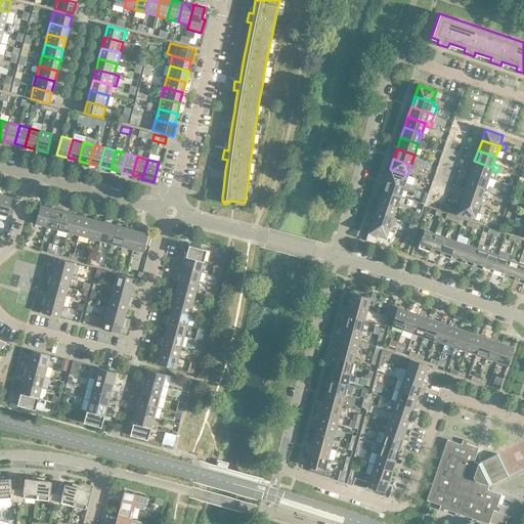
[(493,168),(474,161),(471,172),(488,178),(488,177),(494,179),(496,172),(492,171),(493,168)]
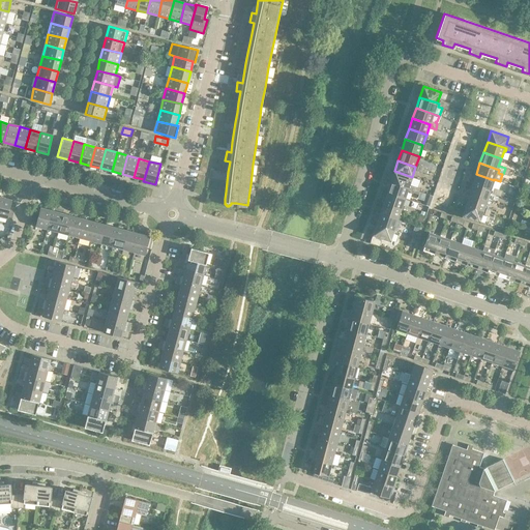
[(412,177),(394,171),(390,182),(408,187),(412,177)]
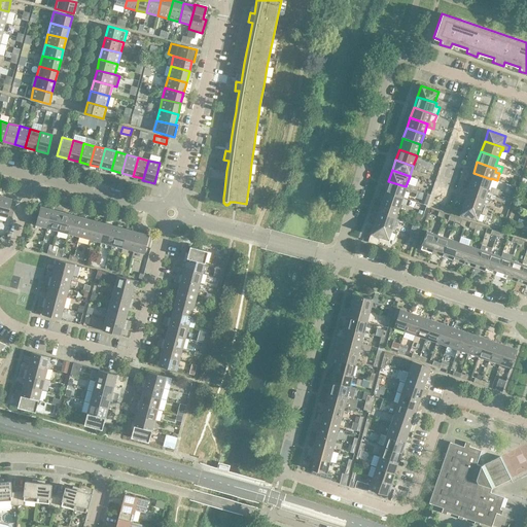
[(491,179),(473,173),(469,183),(487,189),(491,179)]
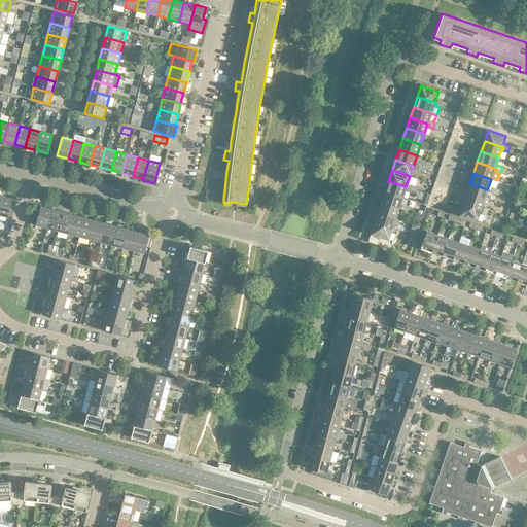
[(408,187),(406,186),(388,181),(385,191),(402,198),(405,189),(407,190),(408,187)]
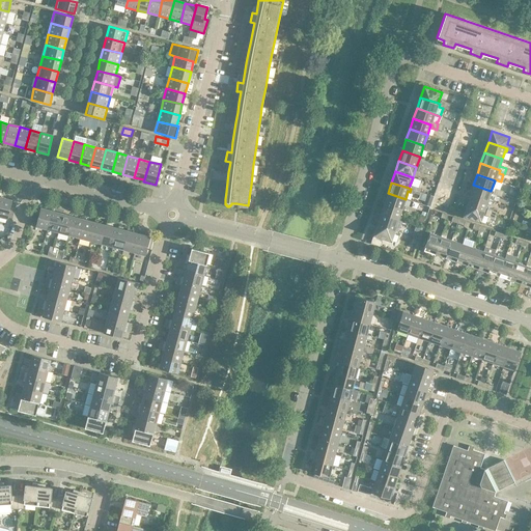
[(491,191),(473,185),(470,195),(487,201),(491,191)]
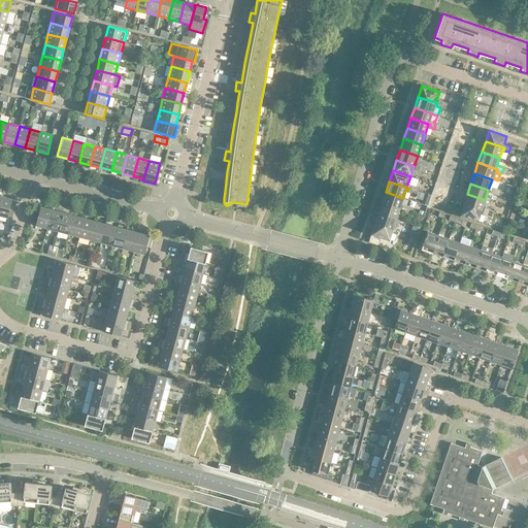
[(403,198),(386,192),(382,202),(399,208),(403,198)]
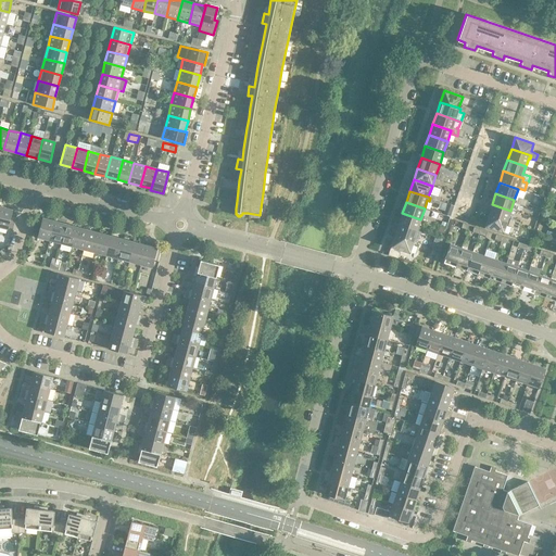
[(510,211),(492,204),(488,216),(506,223),(510,211)]
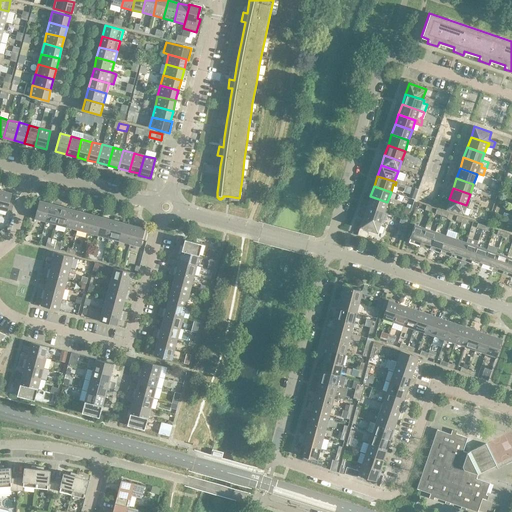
[(12,193),(1,191),(0,194),(0,209),(7,211),(12,193)]
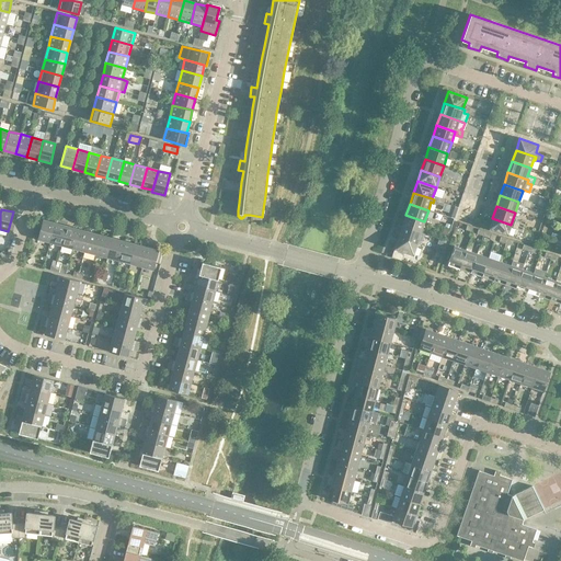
[(424,221),(405,215),(402,227),(421,232),(424,221)]
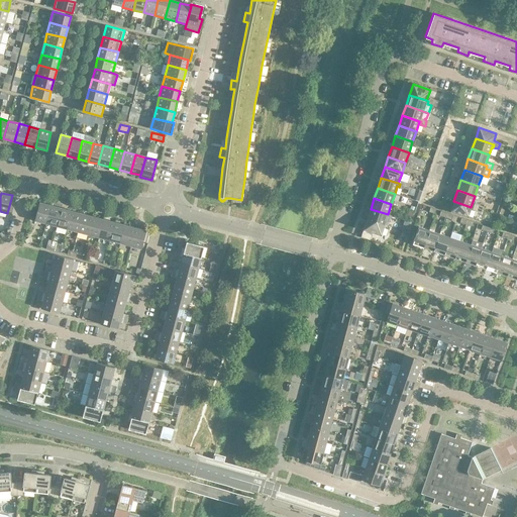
[(471,207),(453,201),(450,211),(468,217),(471,207)]
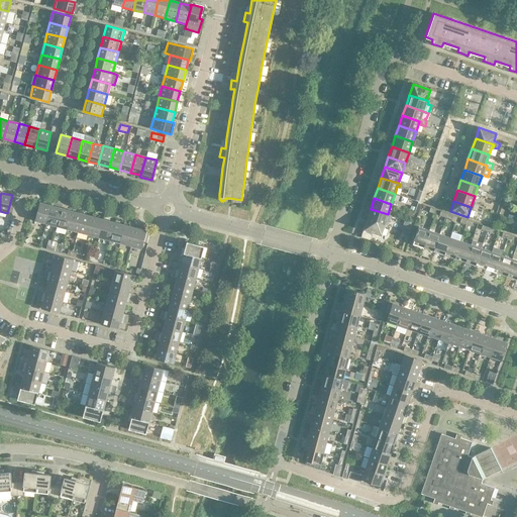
[(50,206),(39,203),(38,207),(35,216),(34,220),(45,223),(50,206)]
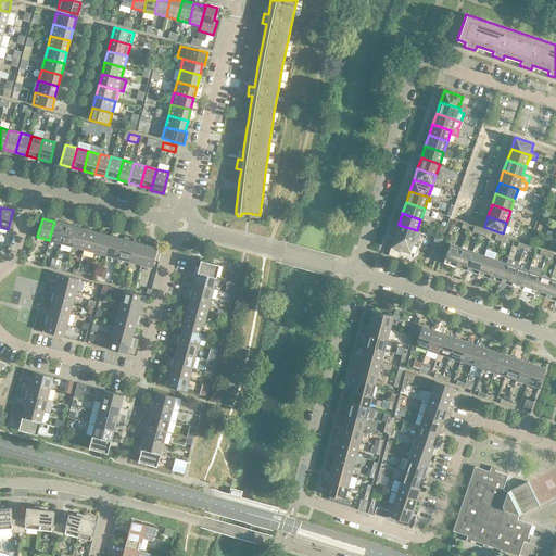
[(65,224),(54,222),(49,240),(61,243),(65,224)]
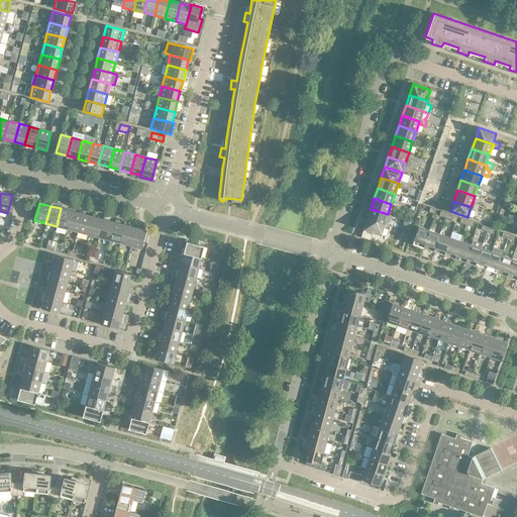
[(72,211),(61,208),(57,226),(67,229),(72,211)]
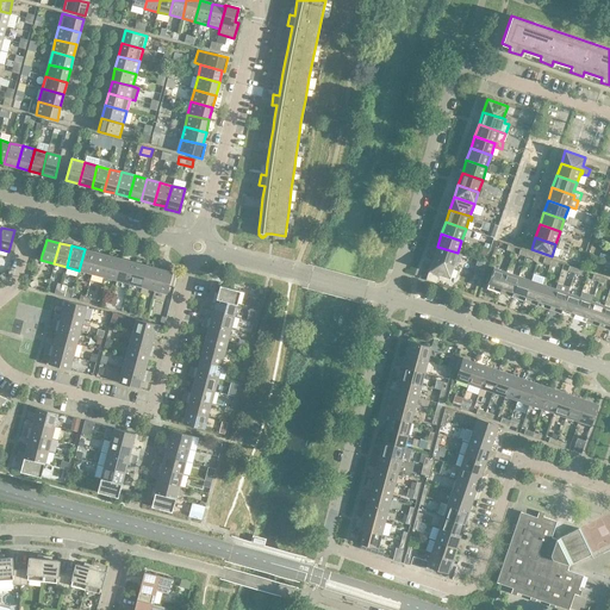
[(458,253),(437,247),(433,259),(453,266),(458,253)]
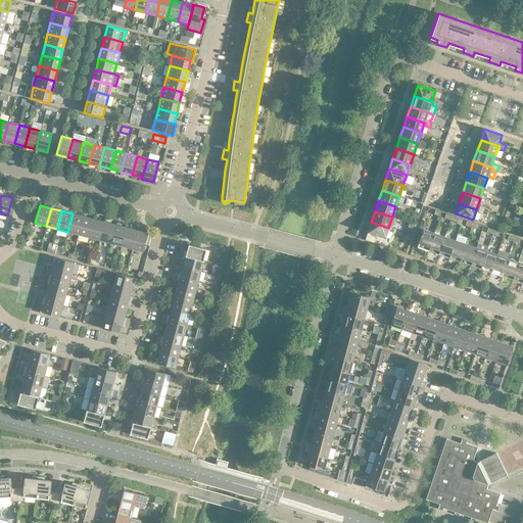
[(83,217),(73,214),(67,232),(79,234),(83,217)]
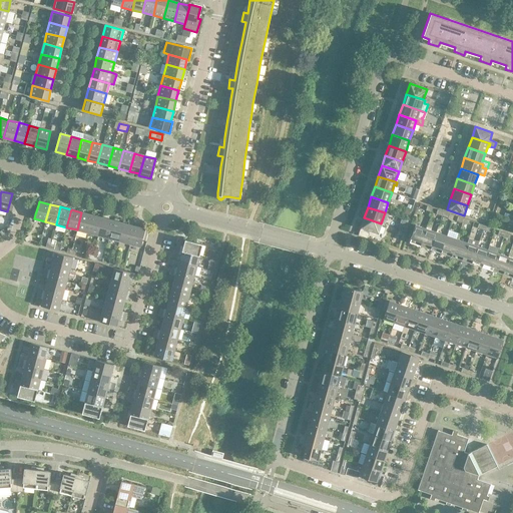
[(92,215),(81,212),(77,229),(87,232),(92,215)]
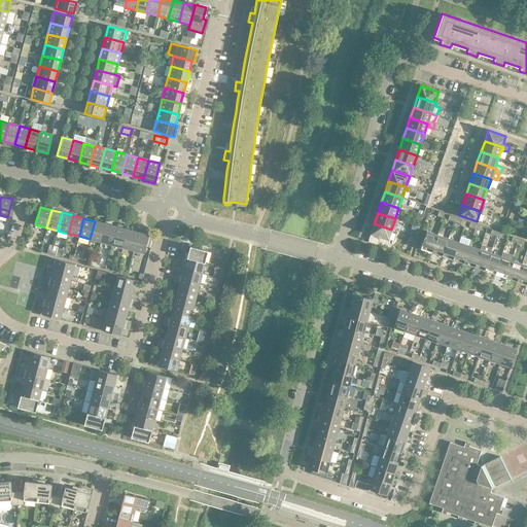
[(105,224),(95,221),(90,239),(101,242),(105,224)]
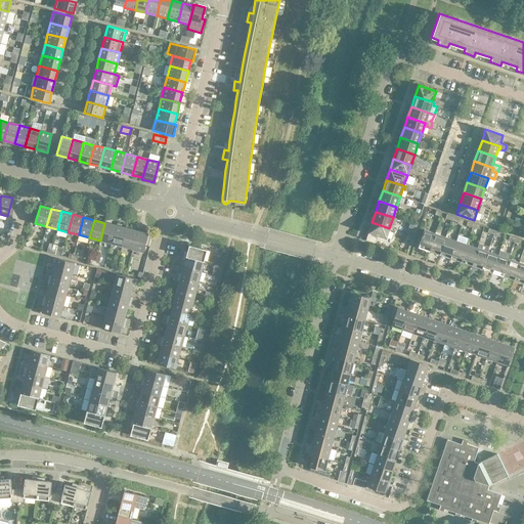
[(389,228),(372,222),(368,232),(386,238),(389,228)]
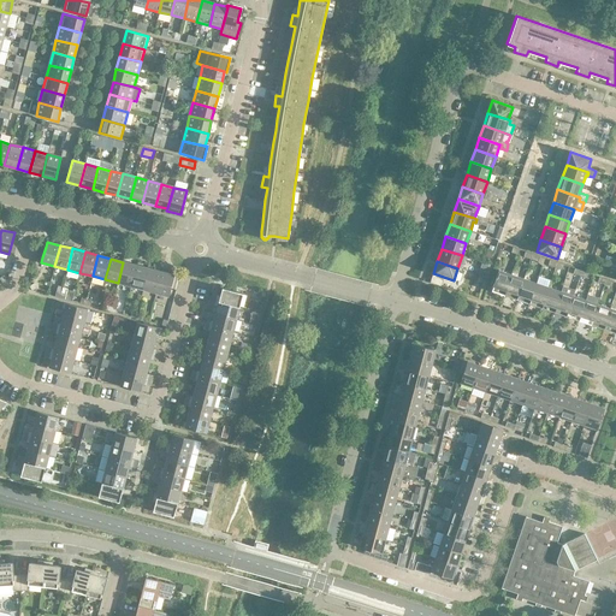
[(136,265),(123,262),(118,283),(130,286),(136,265)]
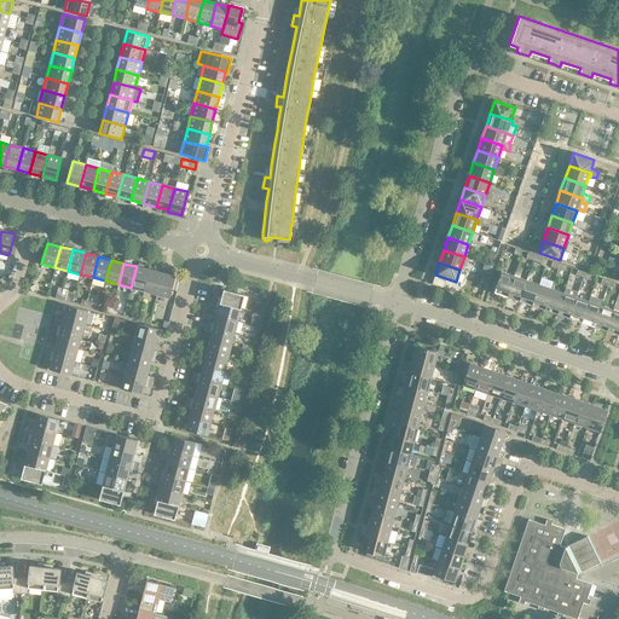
[(484,264),(481,271),(489,273),(491,266),(484,264)]
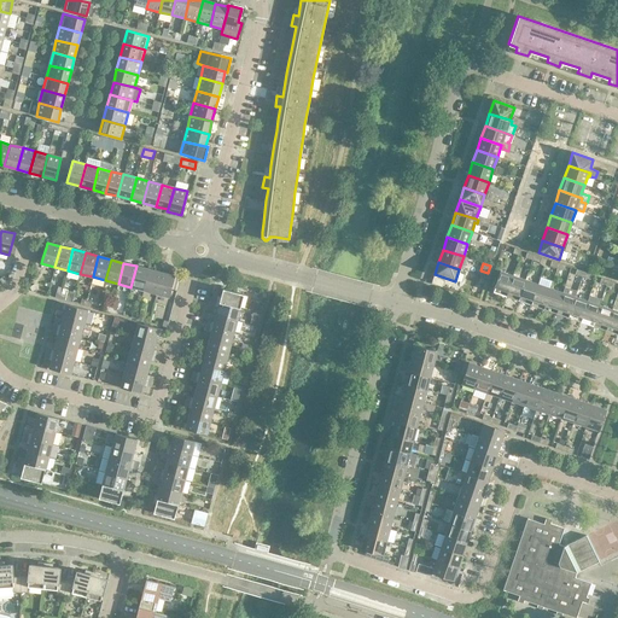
[(149,269),(136,266),(130,287),(144,291),(149,269)]
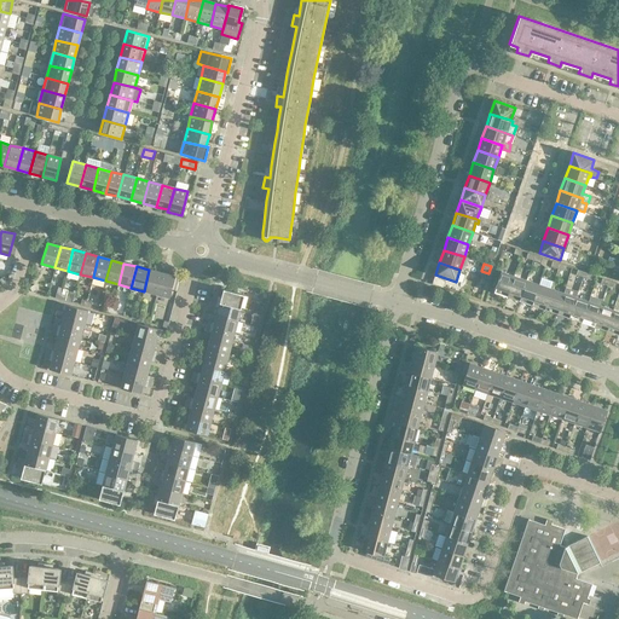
[(162,273),(149,270),(144,291),(156,294),(162,273)]
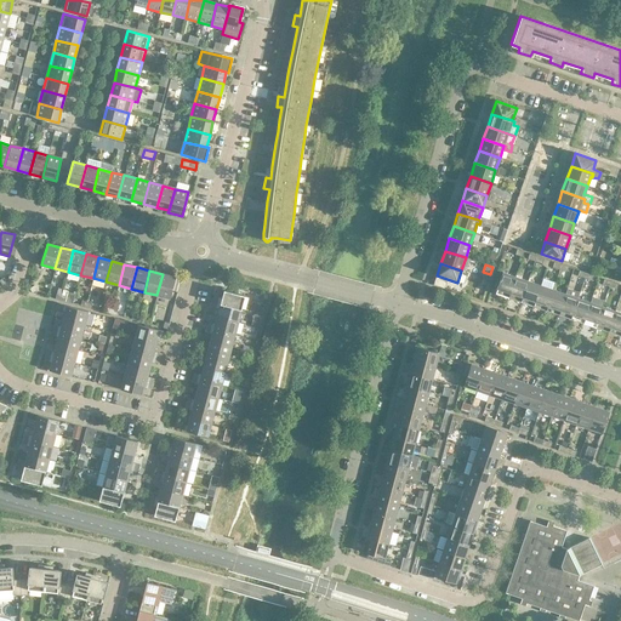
[(495,294),(508,297),(516,277),(502,273),(495,294)]
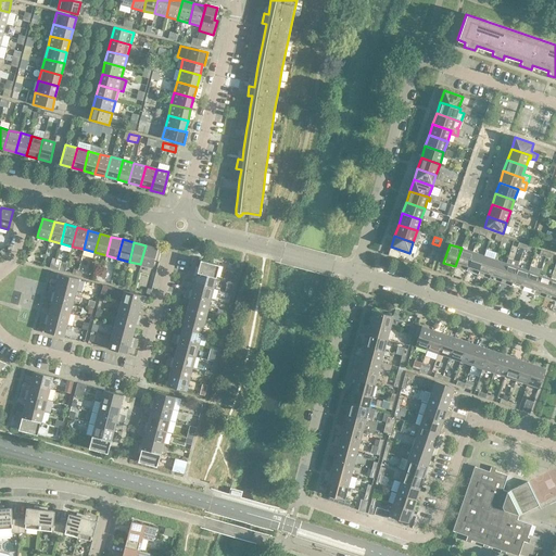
[(158,249),(146,245),(140,264),(152,267),(158,249)]
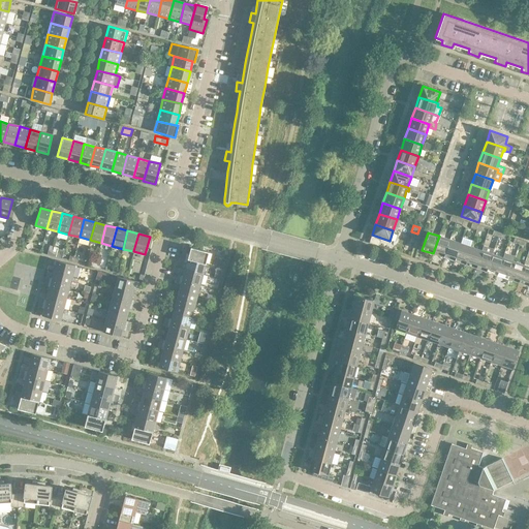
[(449,240),(439,236),(433,253),(443,257),(449,240)]
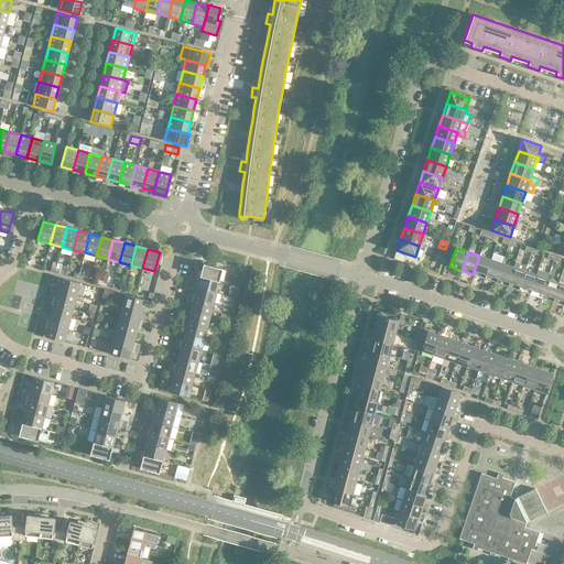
[(490,259),(479,256),(473,274),(484,278),(490,259)]
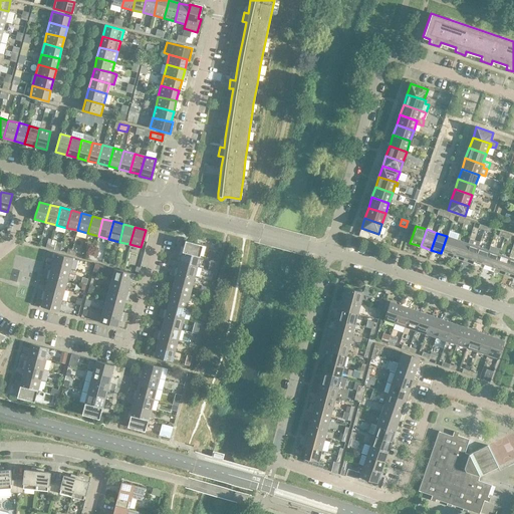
[(457,240),(447,236),(441,253),(451,257),(457,240)]
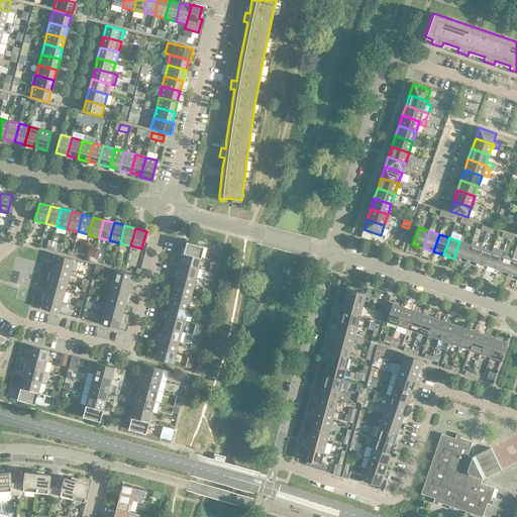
[(472,240),(471,244),(464,262),(475,266),(481,248),(483,243),(472,240)]
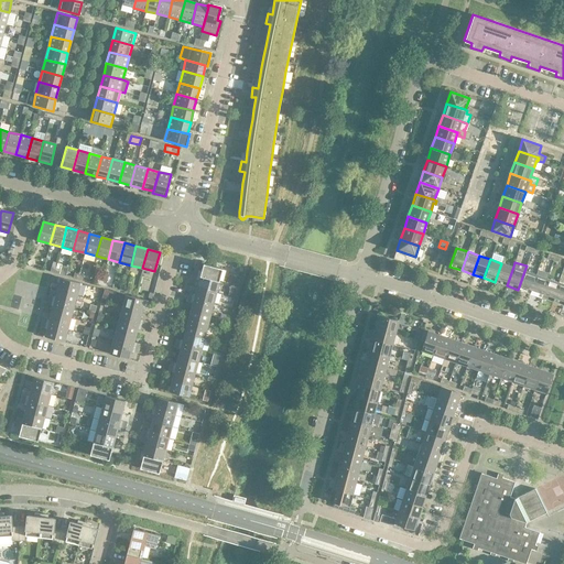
[(223,269),(203,263),(199,275),(219,281),(223,269)]
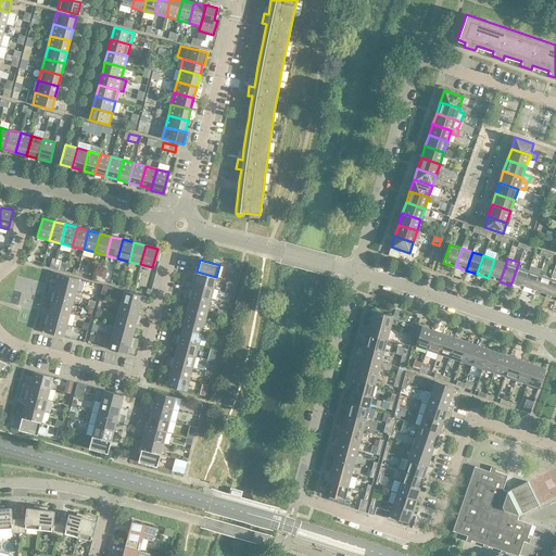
[(506,263),(494,260),(488,278),(500,281),(506,263)]
